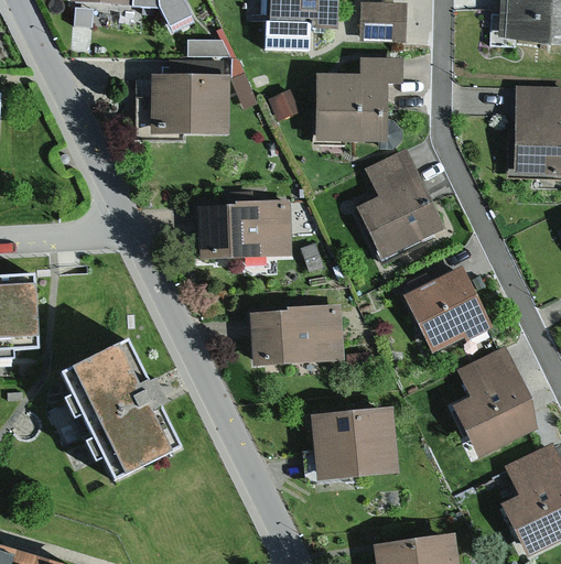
[(135,0),(135,6),(163,9),(176,34),(198,23),(186,0),(135,0)]
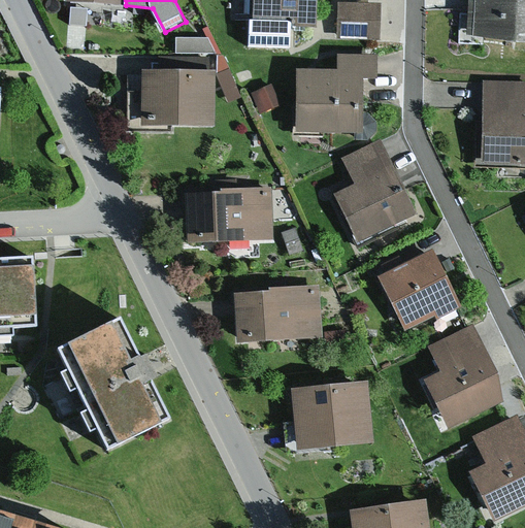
[(250,0),(250,20),(244,19),(243,43),(287,44),(288,24),(315,25),(315,0),(250,0)]
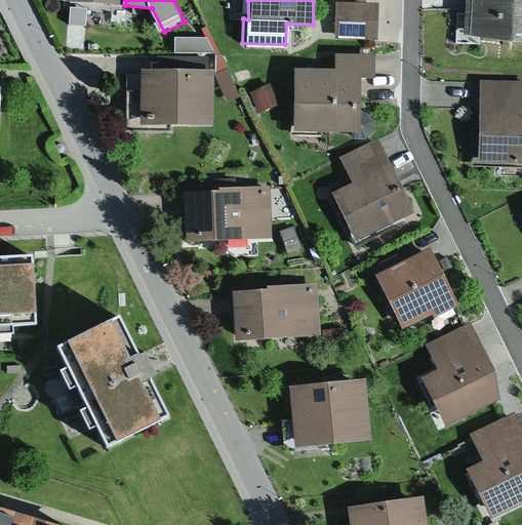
[(521,0),(463,0),(460,36),(521,39),(521,0)]
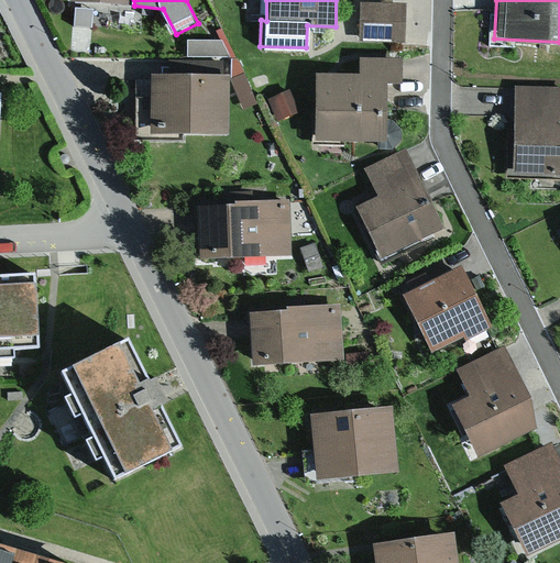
[(406,3),(362,2),(361,41),(405,42),(406,3)]
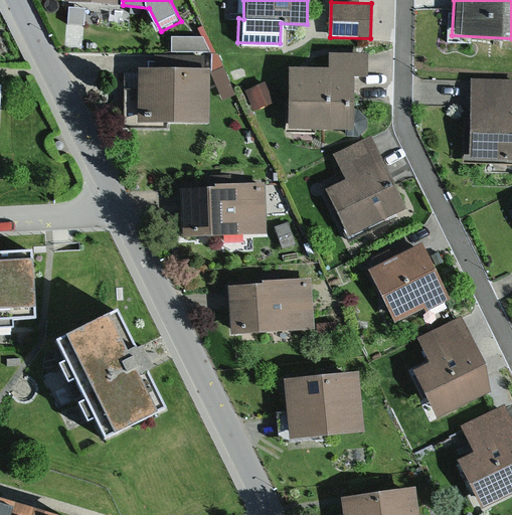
[(201,36),(170,36),(171,51),(211,52),(201,36)]
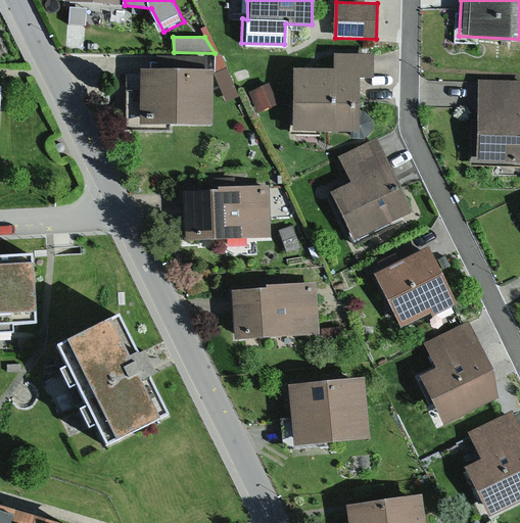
[(333,52),(333,69),(358,70),(373,70),(374,54),(333,52)]
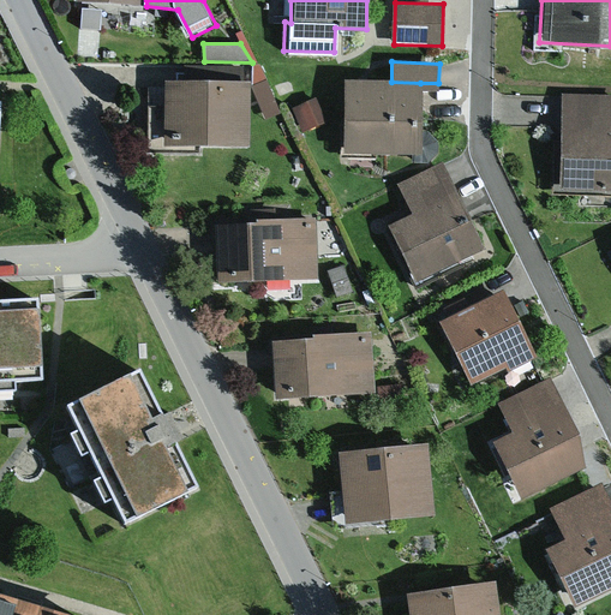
[(391,82),(342,81),(341,151),(412,153),(412,162),(427,162),(438,150),(438,142),(426,131),(419,131),(420,83),(391,82)]
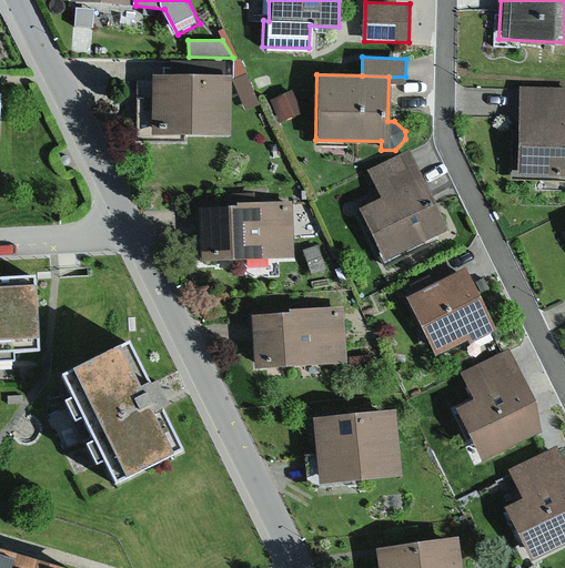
[(159,78),(158,143),(236,145),(238,80),(159,78)]
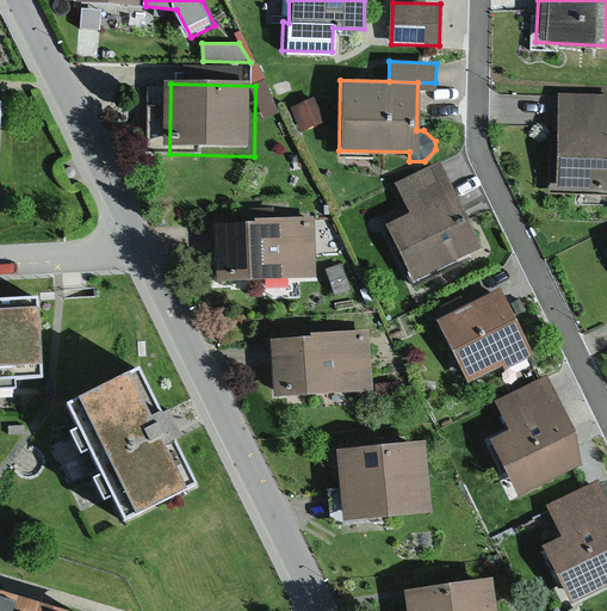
[(606,93),(559,93),(558,128),(606,129),(606,93)]
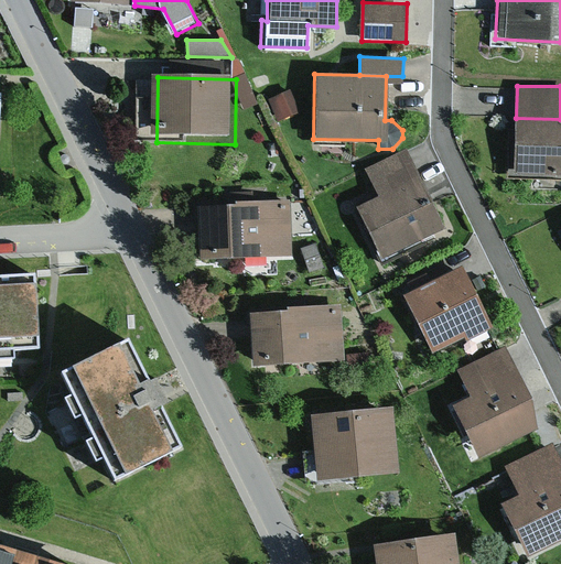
[(290,89),(269,99),(279,119),(300,108),(290,89)]
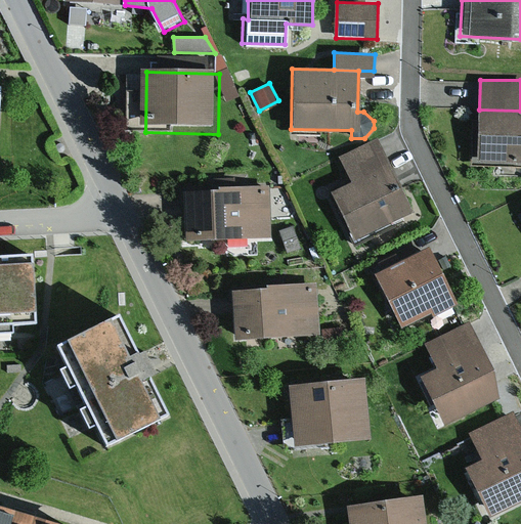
[(520,111),(479,110),(478,163),(520,163),(520,111)]
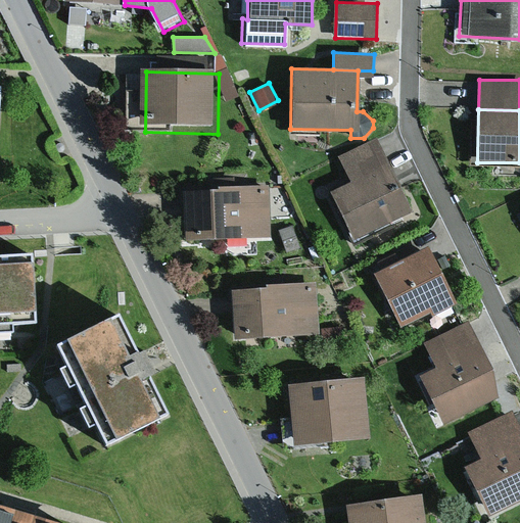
[(337,156),(349,183),(388,165),(376,138),(337,156)]
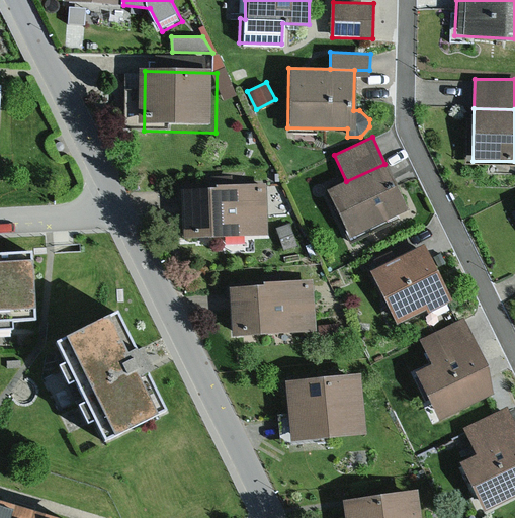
[(346,181),(327,190),(348,236),(406,209),(384,164),(346,181)]
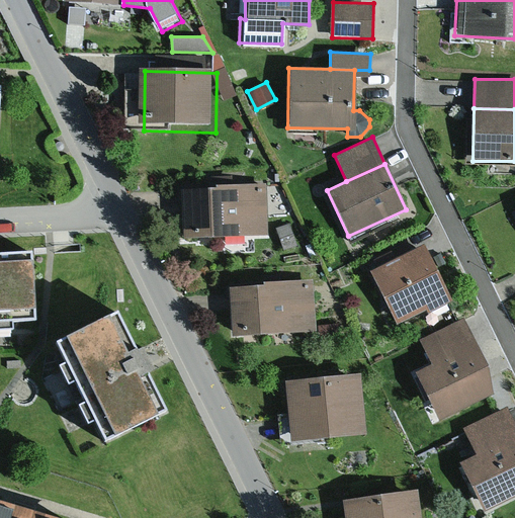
[(178,188),(179,237),(267,234),(266,182),(210,183),(210,187),(178,188)]
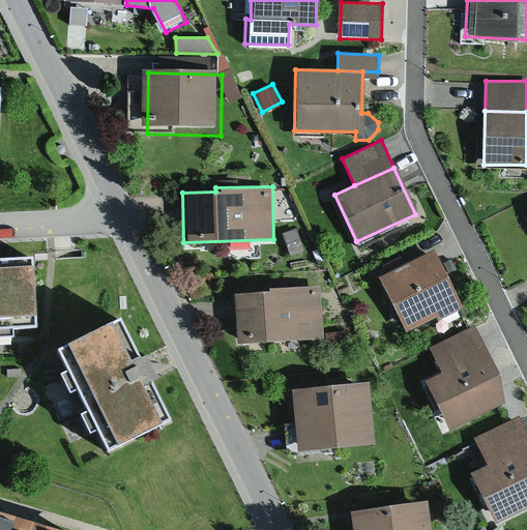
[(297,230),(285,234),(291,255),(304,251),(297,230)]
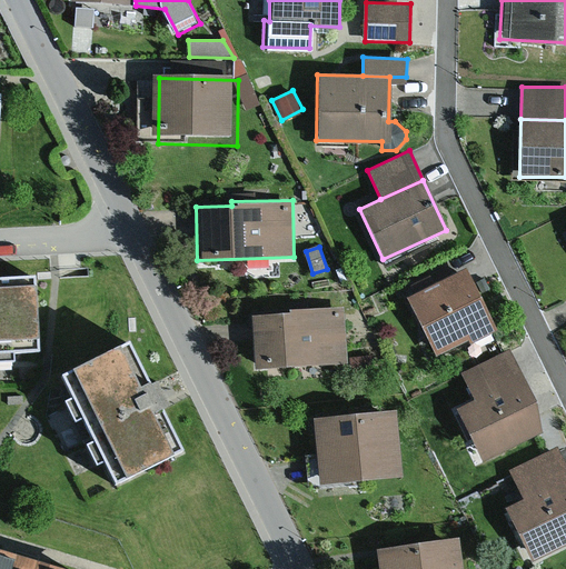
[(464,266),(403,297),(434,357),(467,339),(469,345),(497,330),(464,266)]
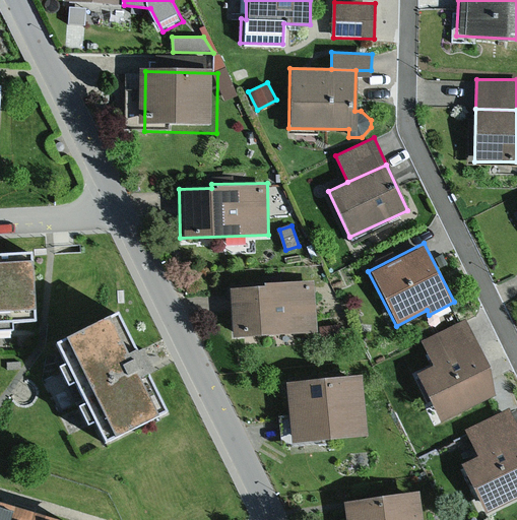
[(34,255),(0,256),(0,324),(37,322),(34,255)]
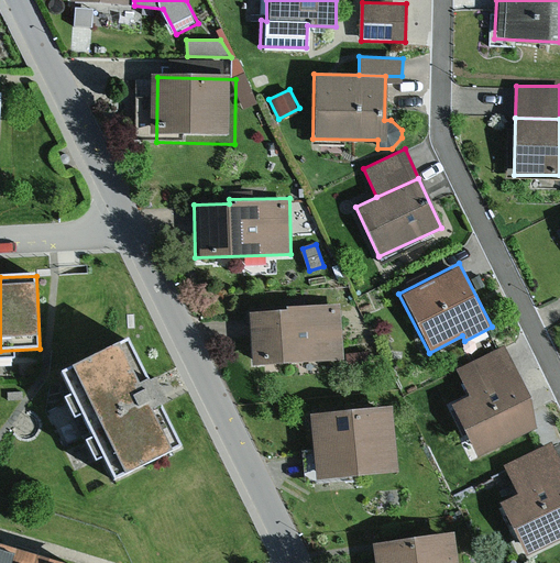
[(245,311),(248,365),(343,360),(340,302),(281,306),(281,310),(245,311)]
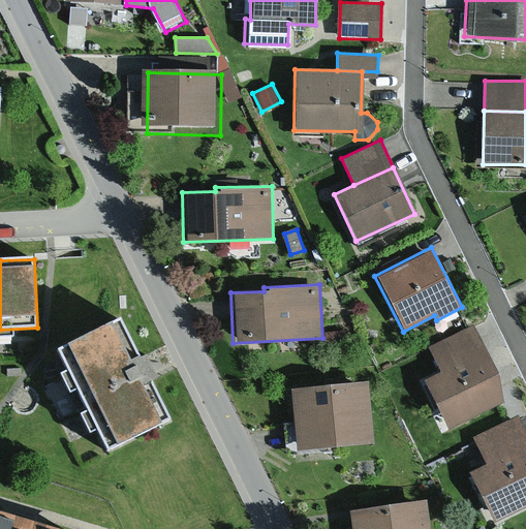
[(122,319),(61,350),(112,450),(173,421),(145,364),(122,319)]
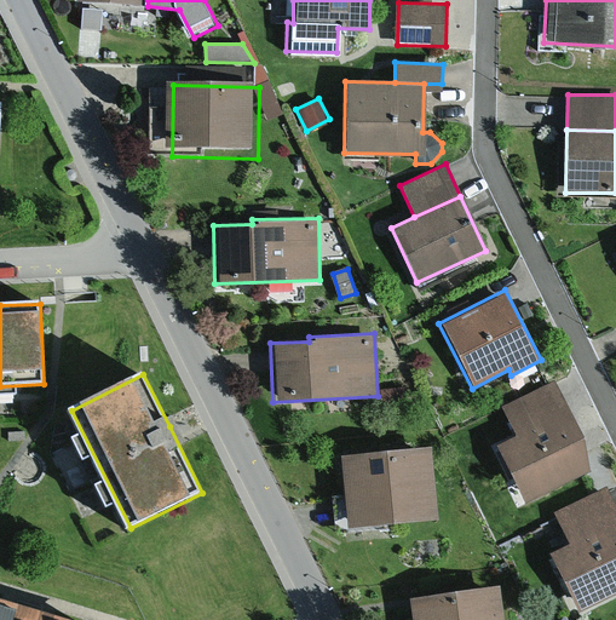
[(516,435),(565,412),(553,385),(504,407),(516,435)]
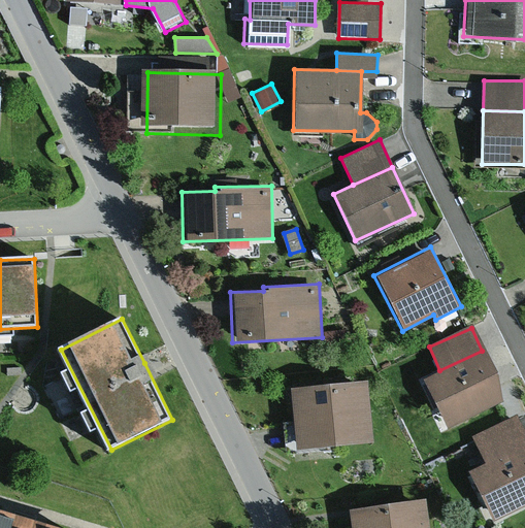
[(439,370),(421,378),(445,428),(504,401),(482,351),(439,370)]
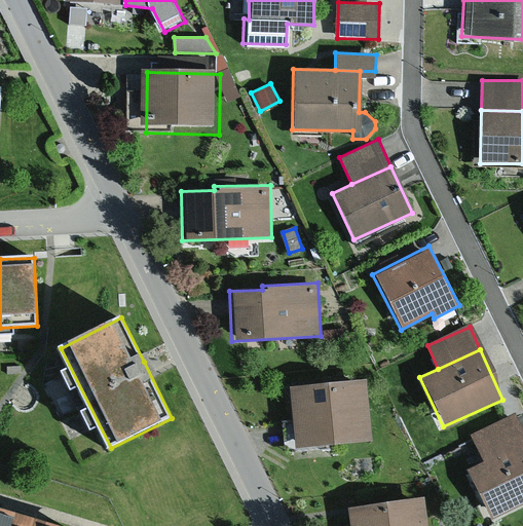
[(290,446),(369,440),(365,377),(286,383),(290,446)]
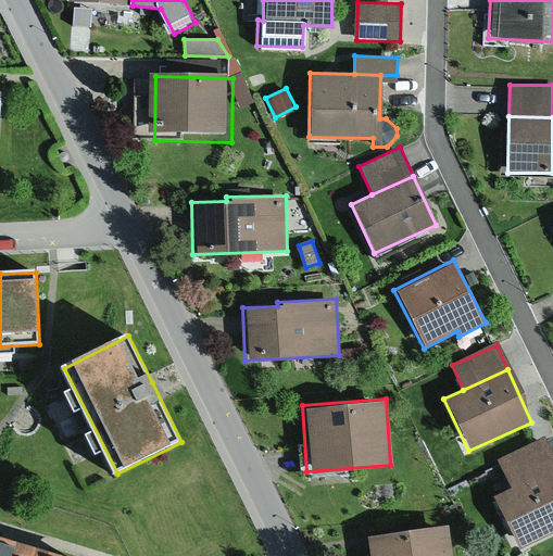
[(511,488),(552,469),(552,460),(542,439),(498,457),(511,488)]
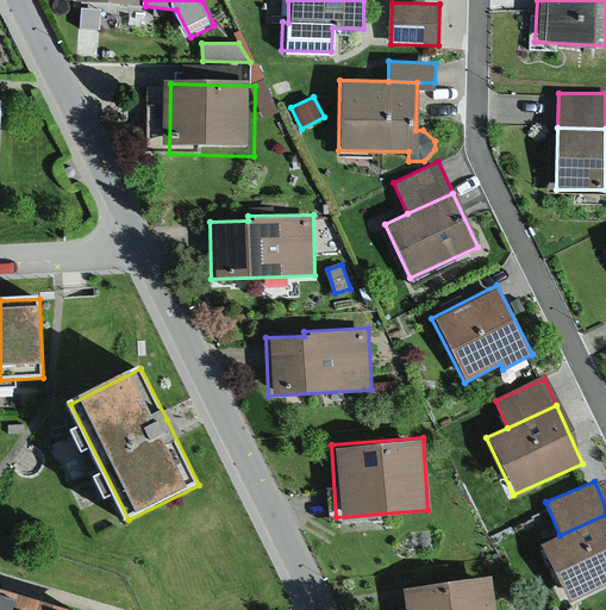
[(560,535),(538,545),(564,603),(605,583),(605,515),(560,535)]
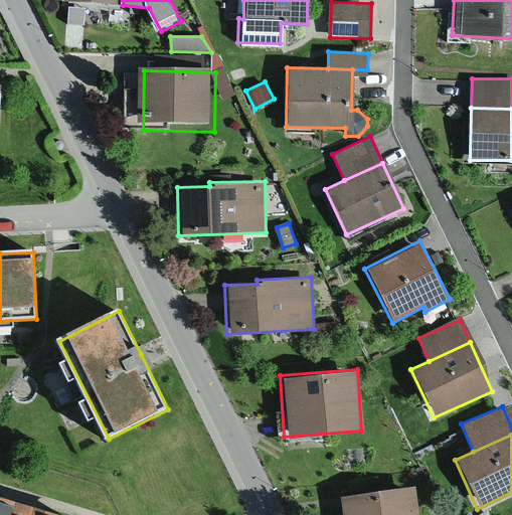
[(341,514),(416,514),(412,485),(339,495),(341,514)]
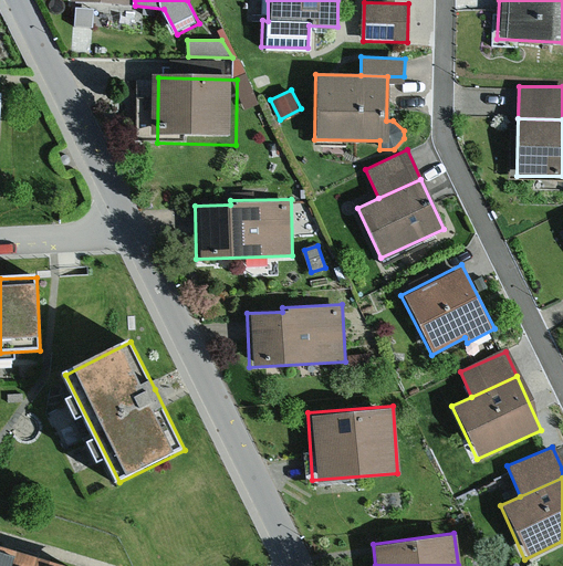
[(0,549),(0,565),(49,565),(8,553),(0,549)]
